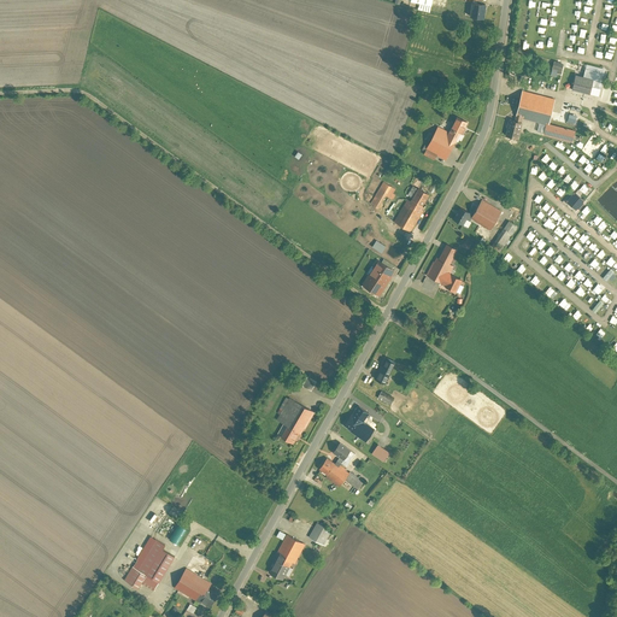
[(483,18),(486,4),(471,1),(469,16),(483,18)]
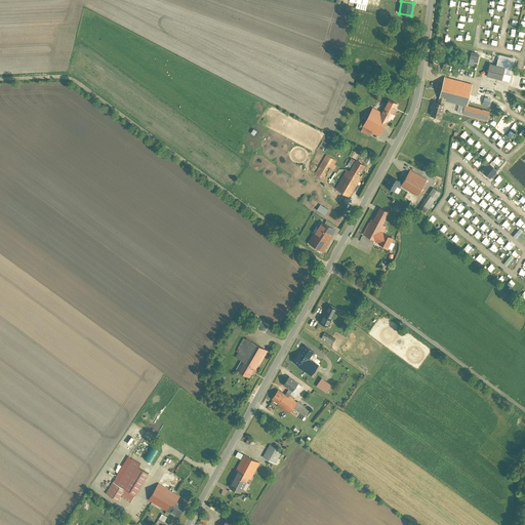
[(480,53),(472,51),(470,57),(478,59),(480,53)]
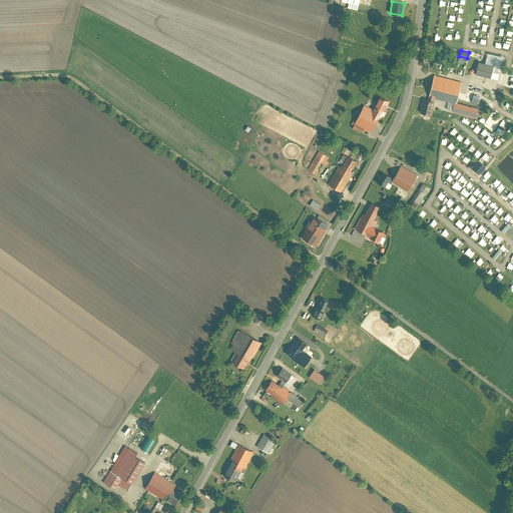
[(492,71),(499,73),(502,61),(487,57),(485,63),(478,61),(476,74),(491,78),(492,71)]
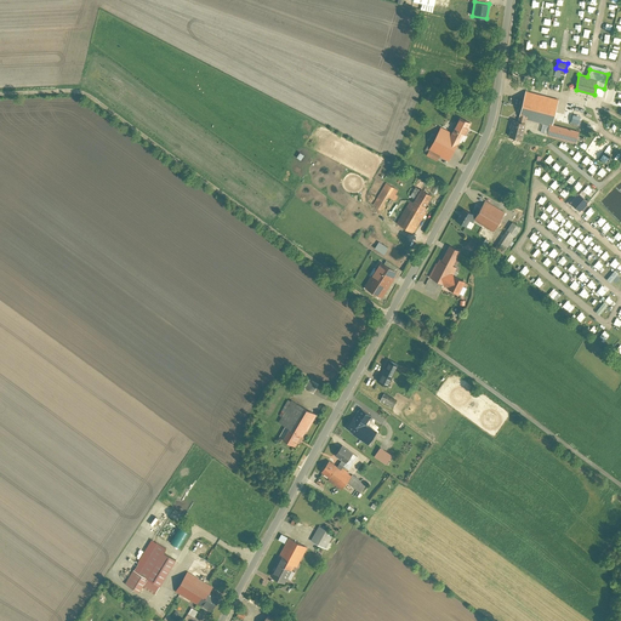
[(559,100),(527,91),(518,121),(513,119),(508,136),(520,140),(525,119),(542,123),(540,132),(576,142),(580,131),(552,125),(559,100)]
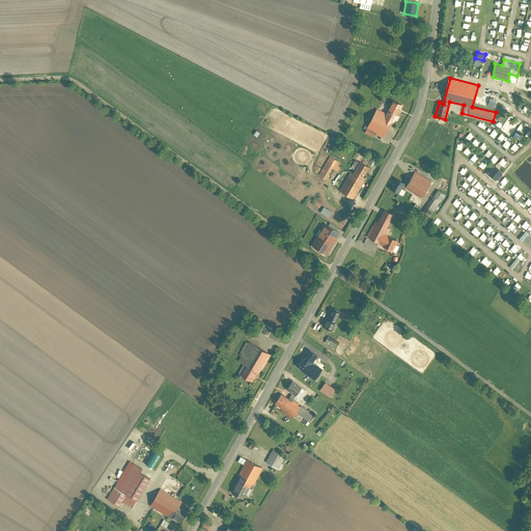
[(376,133),(383,136),(400,104),(393,101),(386,113),(378,108),(364,132),(373,137),(376,133)]
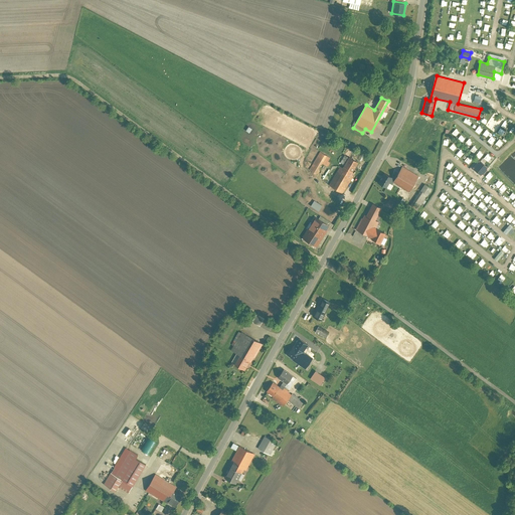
[(456,128),(452,133),(456,137),(461,132),(456,128)]
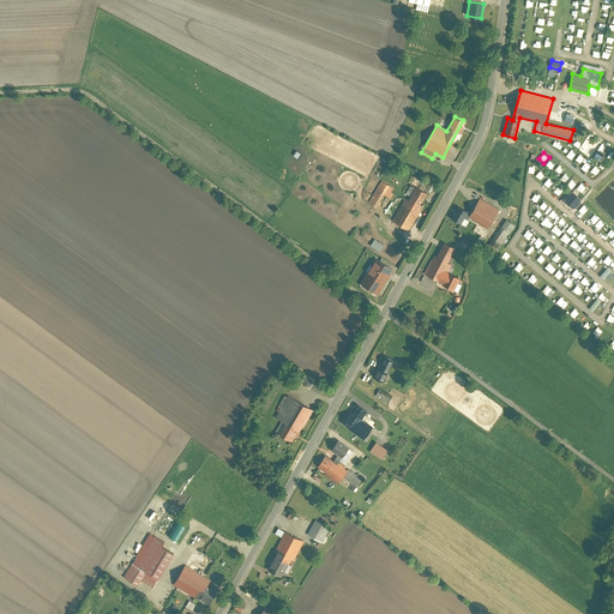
[(587,162),(582,167),(587,172),(591,166),(587,162)]
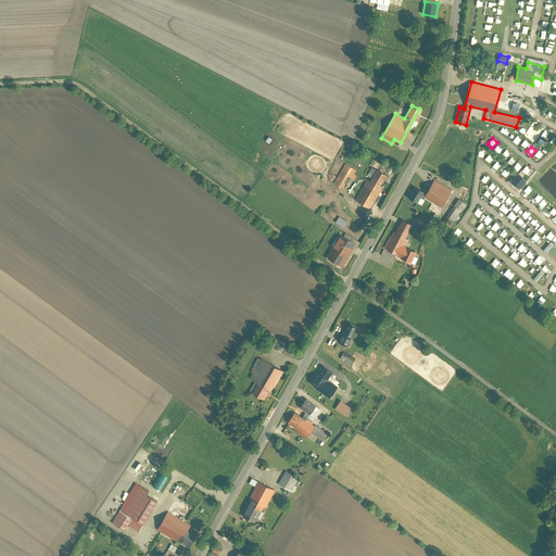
[(539,159),(543,153),(540,150),(534,154),(539,159)]
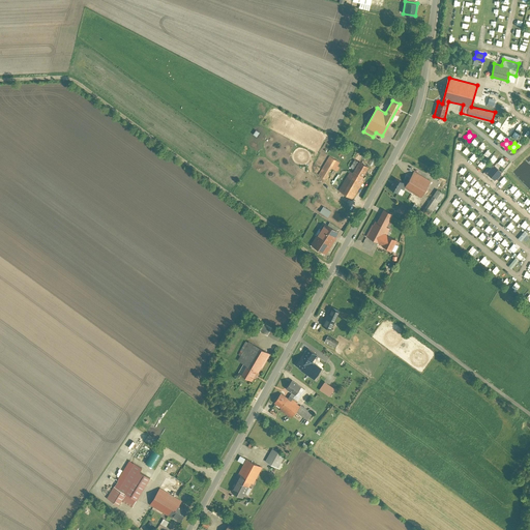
[(463,151),(467,155),(471,150),(467,146),(463,151)]
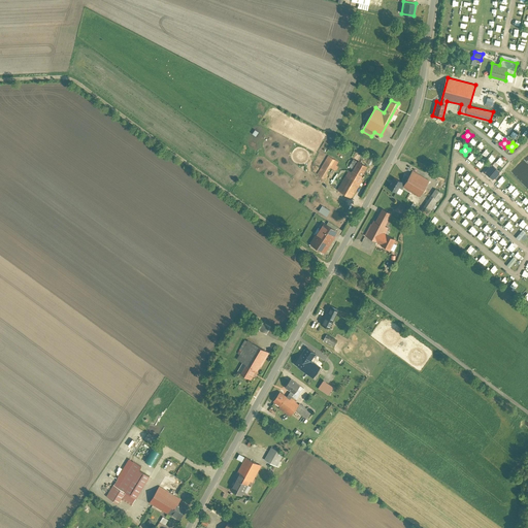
[(468,158),(472,161),(476,156),(472,153),(468,158)]
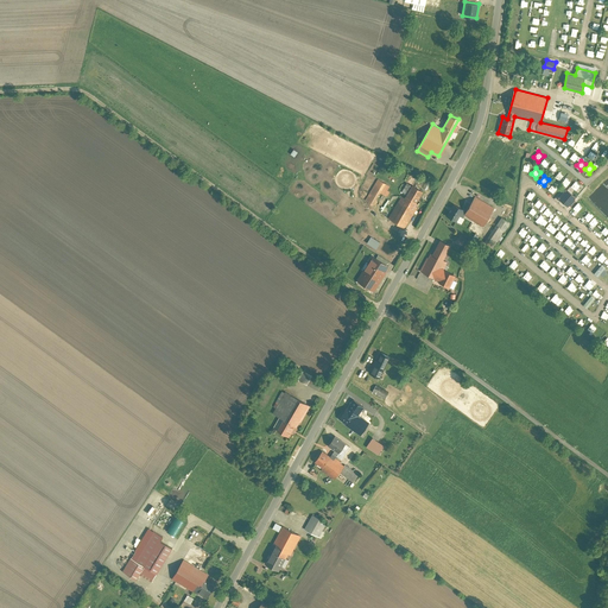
[(387,190),(390,187),(378,179),(366,200),(373,204),(381,191),(387,196),(390,191),(387,190)]
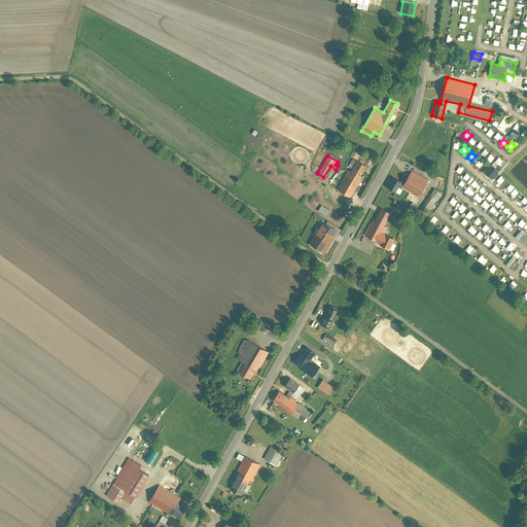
[(337,189),(351,198),(362,177),(359,175),(365,166),(356,161),(351,170),(349,169),(337,189)]
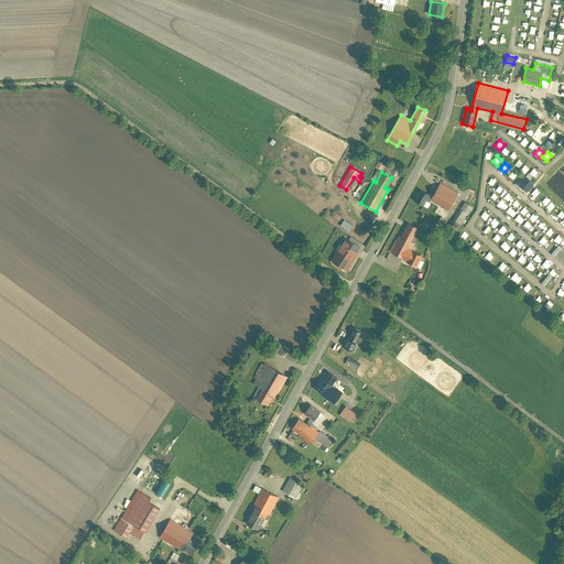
[(458,193),(441,183),(431,201),(449,210),(458,193)]
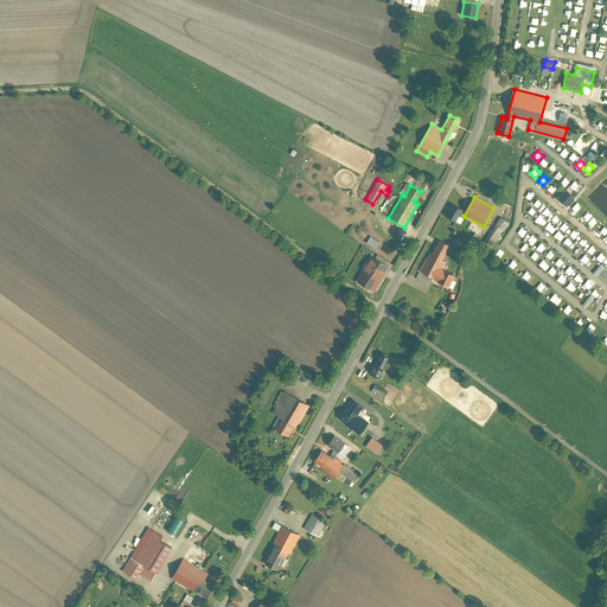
[(445,216),(455,222),(459,216),(461,217),(466,210),(452,203),(445,216)]
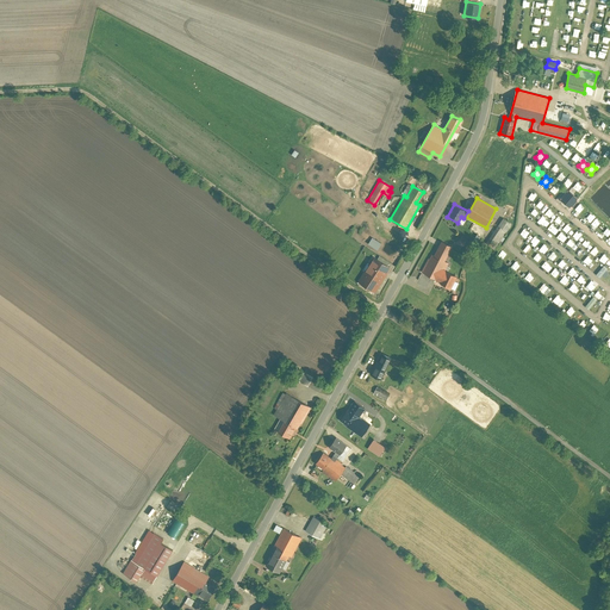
[(534,207),(529,213),(535,218),(540,212),(534,207)]
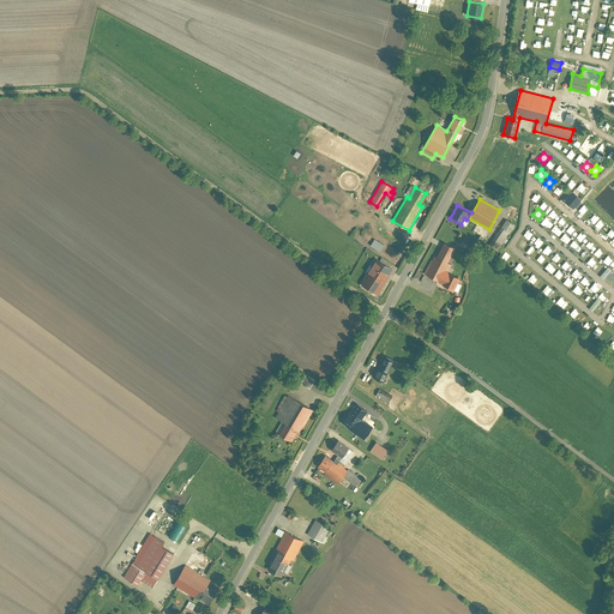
[(506,218),(493,240),(494,240),(492,246),(499,251),(515,224),(506,218)]
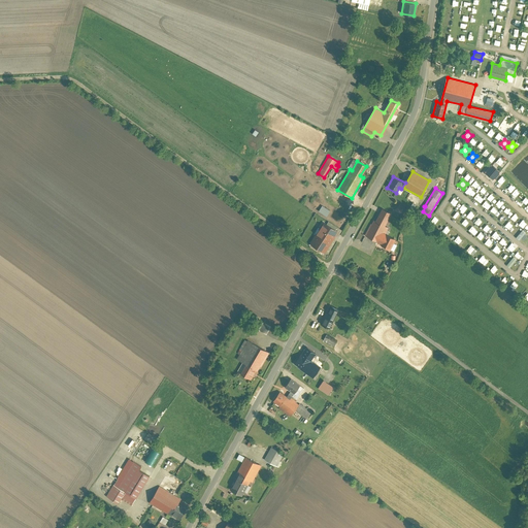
[(492,201),(496,197),(491,193),(487,198),(492,201)]
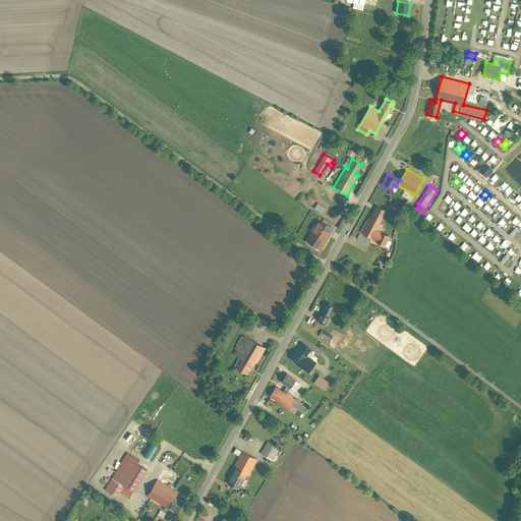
[(327,208),(317,203),(314,208),(323,213),(327,208)]
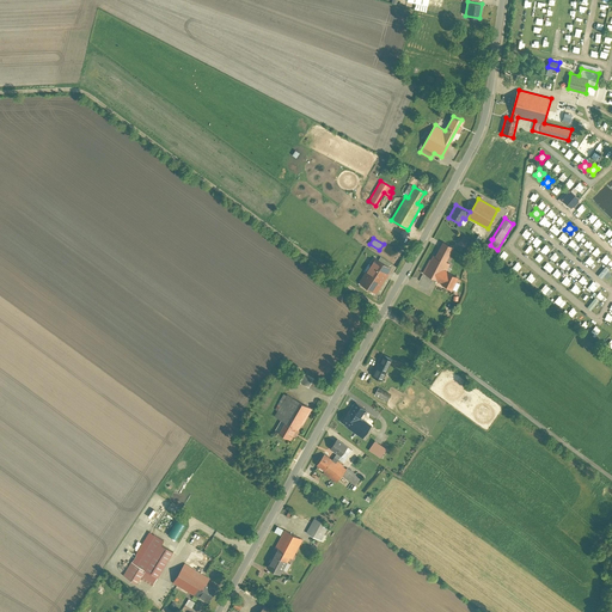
[(592,250),(595,246),(587,240),(585,244),(592,250)]
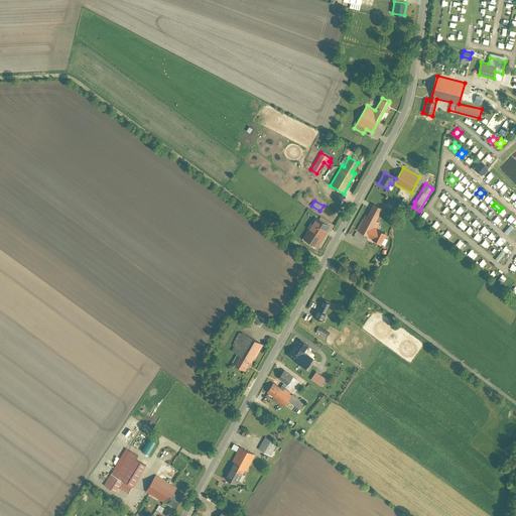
[(372,204),(366,216),(364,215),(356,230),(371,238),(371,239),(381,244),(386,234),(376,229),(379,223),(375,221),(382,209),(372,204)]
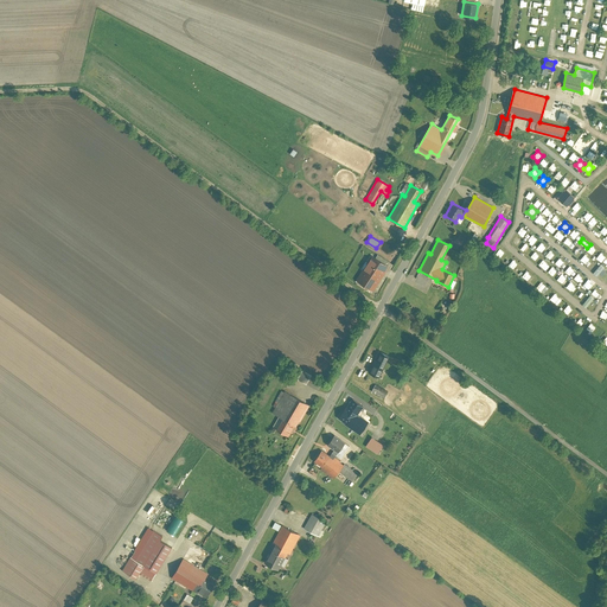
[(581,259),(586,263),(590,257),(586,253),(581,259)]
